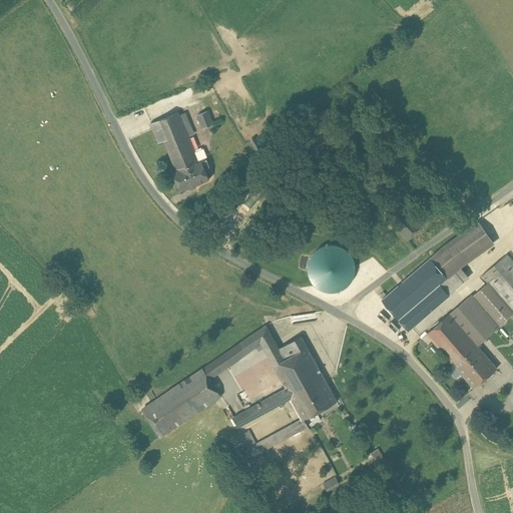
[(207,111),(197,115),(202,129),(212,124),(207,111)]
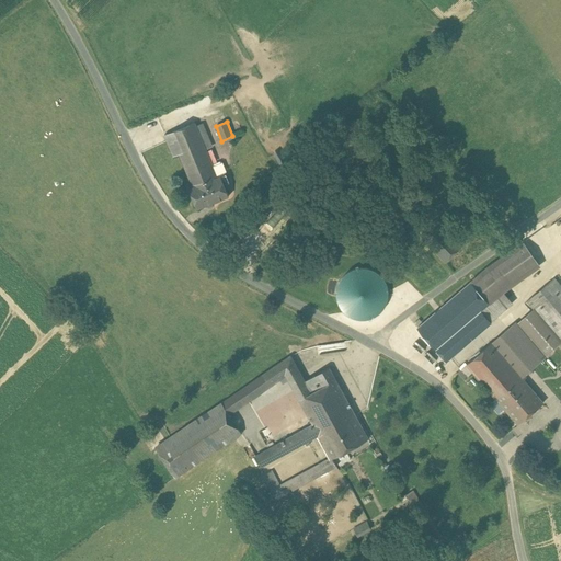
[(196,126),(195,123),(164,136),(173,157),(179,155),(193,187),(189,189),(197,209),(229,196),(220,176),(217,178),(216,175),(213,167),(206,150),(196,126)]
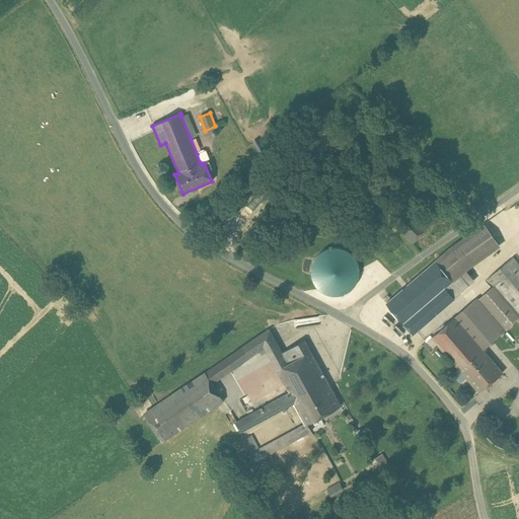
[(189,114),(181,117),(191,139),(197,136),(189,114)]
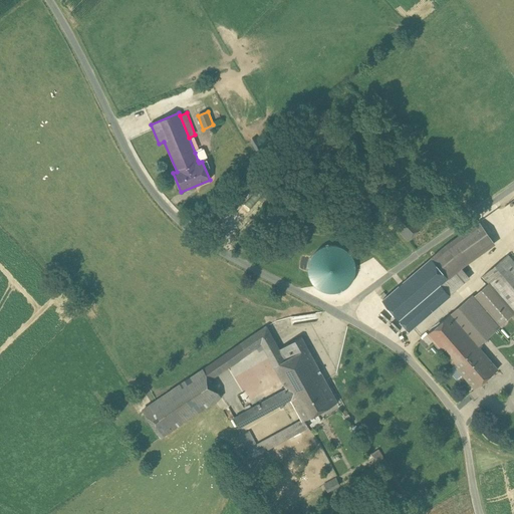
[(256,151),(261,148),(256,138),(250,141),(256,151)]
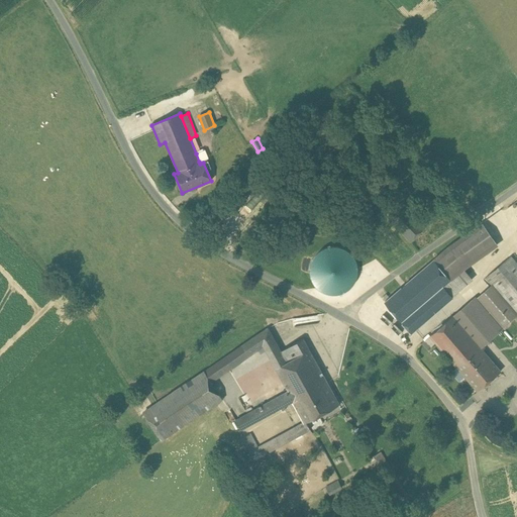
[(196,153),(199,162),(208,159),(205,149),(196,153)]
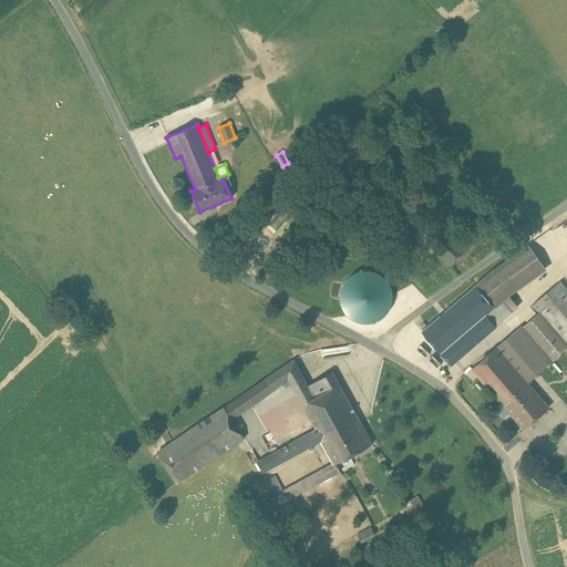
[(466,249),(444,226),(428,241),(450,265),(466,249)]
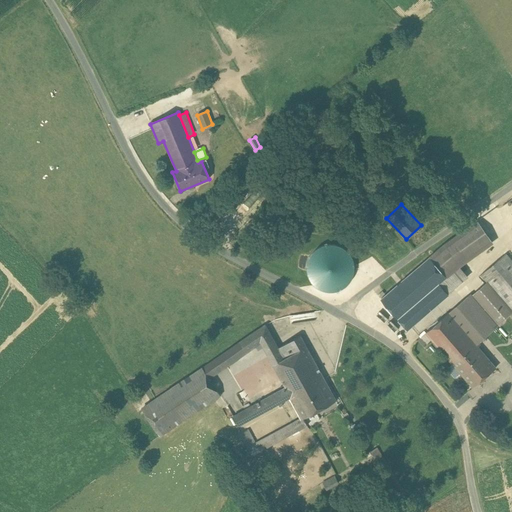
[(478,222),(445,245),(430,258),(446,277),(458,266),(459,267),(492,243),(478,222)]
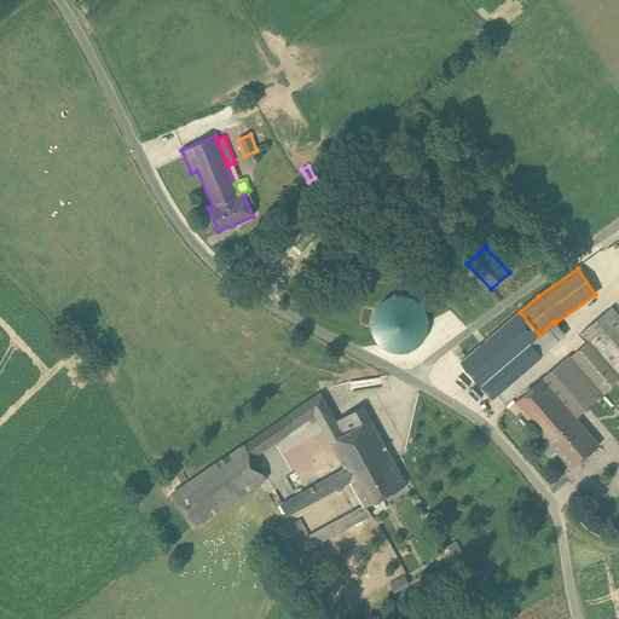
[(372,317),(371,330),(377,342),(387,351),(399,353),(411,352),(422,343),(428,333),(429,319),(424,307),(414,299),(401,296),(389,298),(379,306),(372,317)]
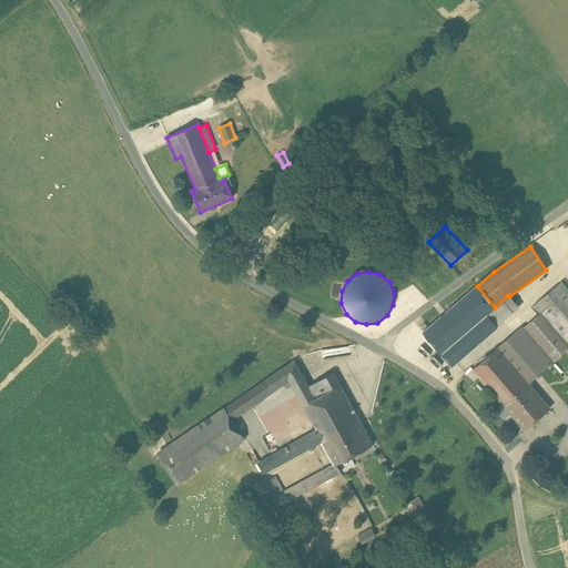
[(567,288),(561,282),(534,305),(567,346),(567,288)]
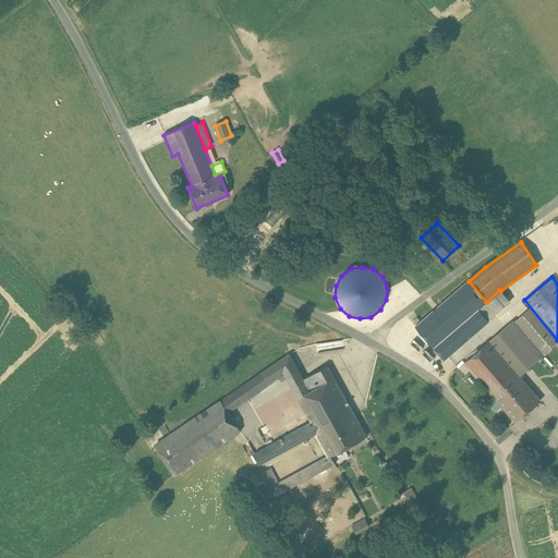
[(469,281),(415,326),(434,348),(478,310),(487,302),(486,302),(469,281)]
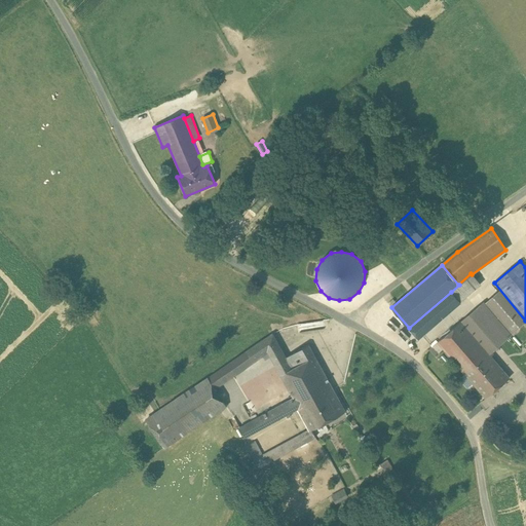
[(471,273),(458,285),(459,285),(451,292),(460,301),(480,285),(472,274),(471,273)]
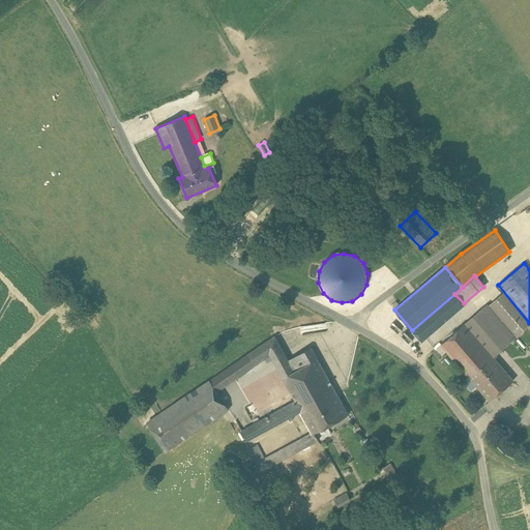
[(454,294),(412,330),(421,341),(464,304),(464,303),(454,294)]
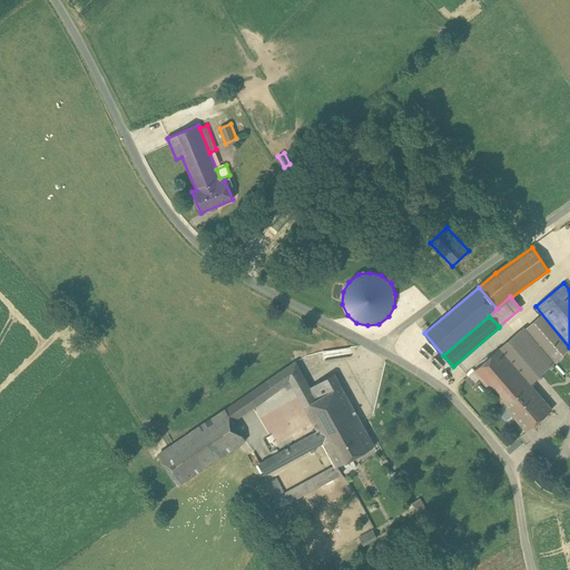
[(540,317),(526,330),(524,327),(500,349),(522,375),(529,383),(532,386),(534,384),(532,382),(556,362),(554,362),(569,350),(540,317)]
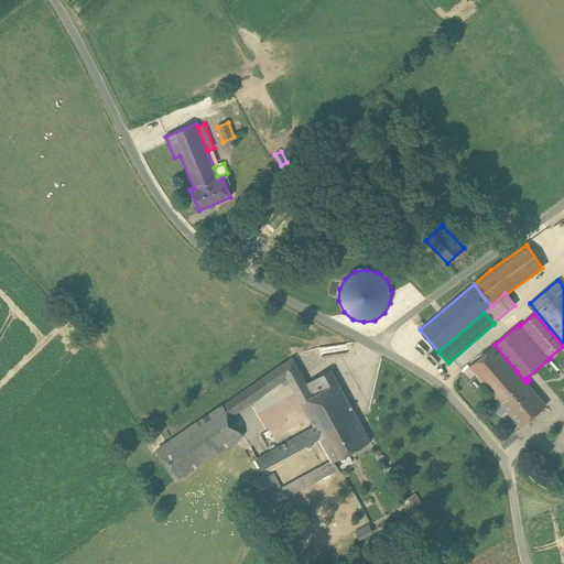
[(495,345),(469,367),(498,401),(523,379),(517,371),(495,345)]
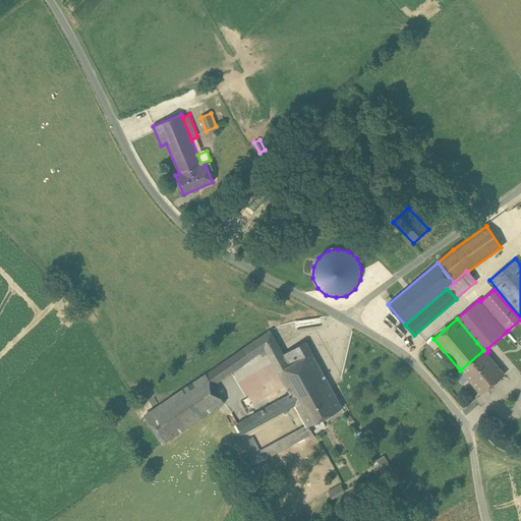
[(270,331),(259,338),(266,349),(269,354),(280,348),(270,331)]
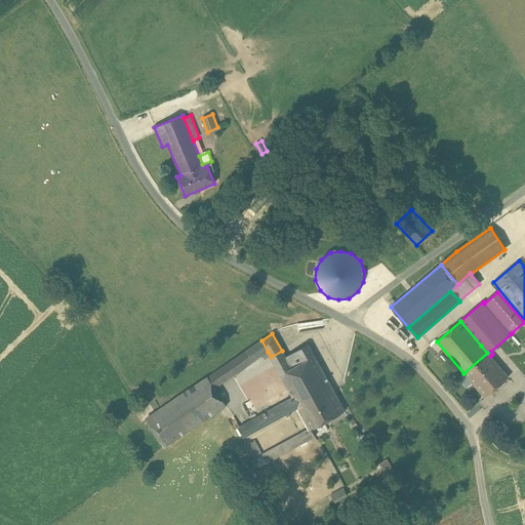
[(261,340),(248,349),(255,360),(268,352),(261,340)]
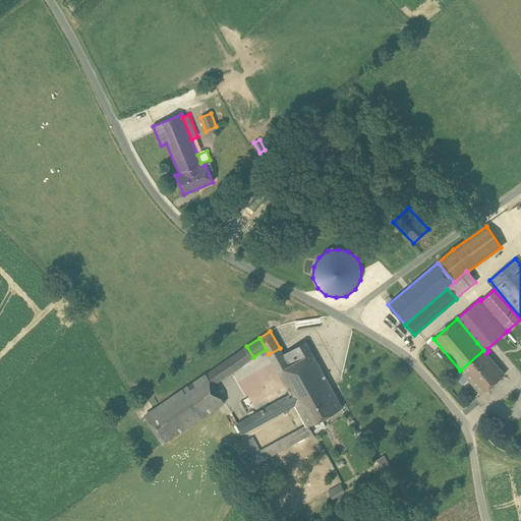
[(283,354),(272,360),(290,395),(291,395),(296,404),(297,406),(331,388),(305,342),(283,354)]
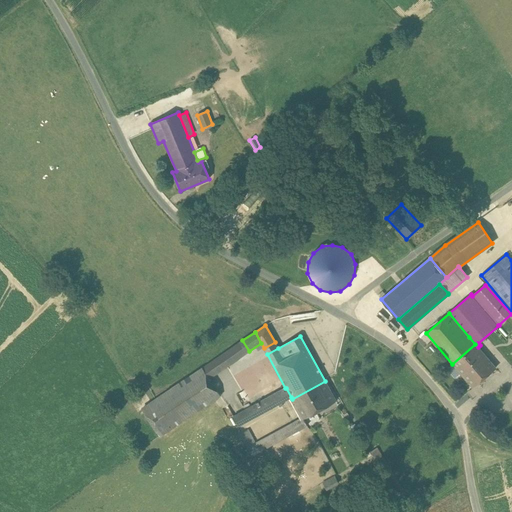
[(242,340),(202,368),(209,378),(249,351),(242,340)]
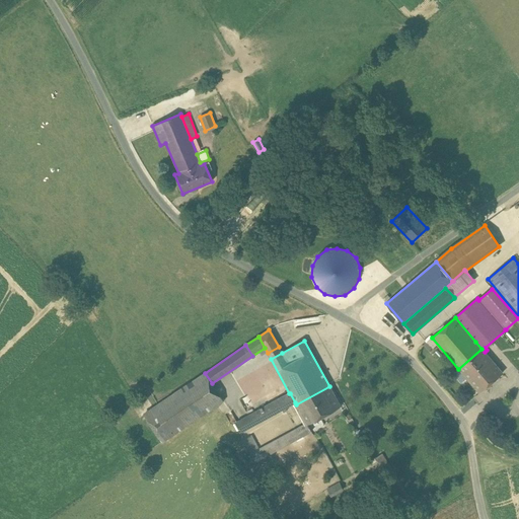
[(271,359),(282,353),(279,347),(268,353),(271,359)]
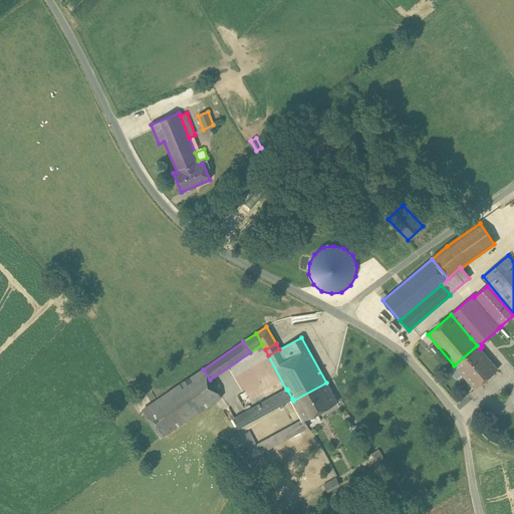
[(480,348),(477,345),(454,365),(475,390),(498,369),(480,348)]
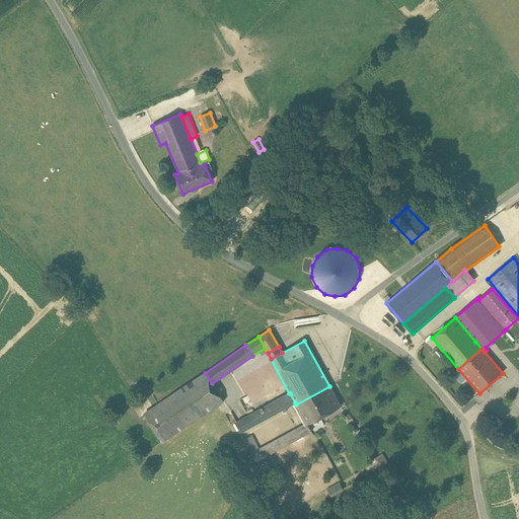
[(265,365),(236,381),(245,397),(254,392),(258,399),(284,385),(280,378),(274,381),(265,365)]
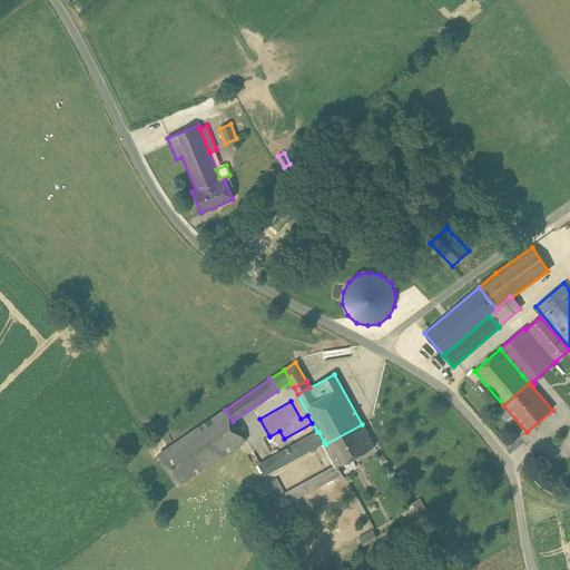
[(225,410),(158,455),(178,485),(245,440),(233,421),(225,410)]
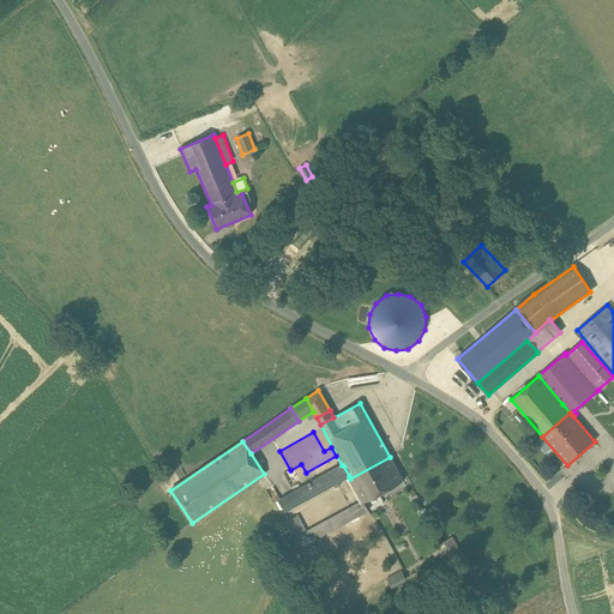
[(390,457),(350,479),(362,500),(363,503),(403,481),(390,457)]
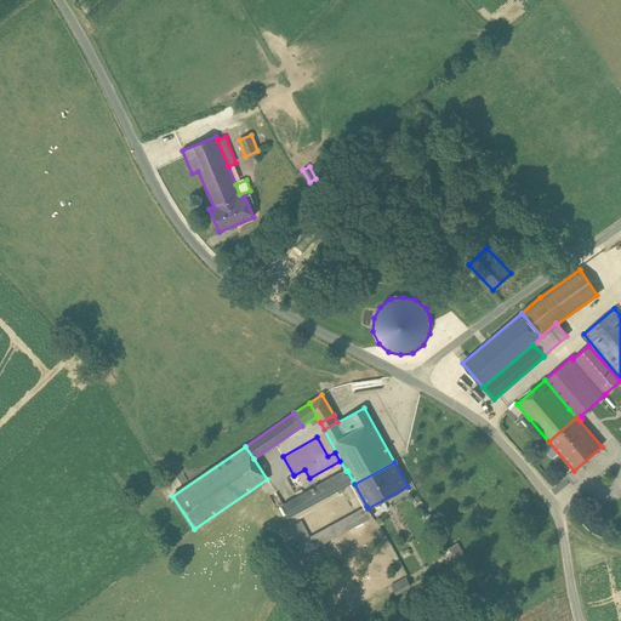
[(347,471),(283,505),(289,517),(337,490),(340,494),(343,491),(341,489),(353,482),(347,471)]
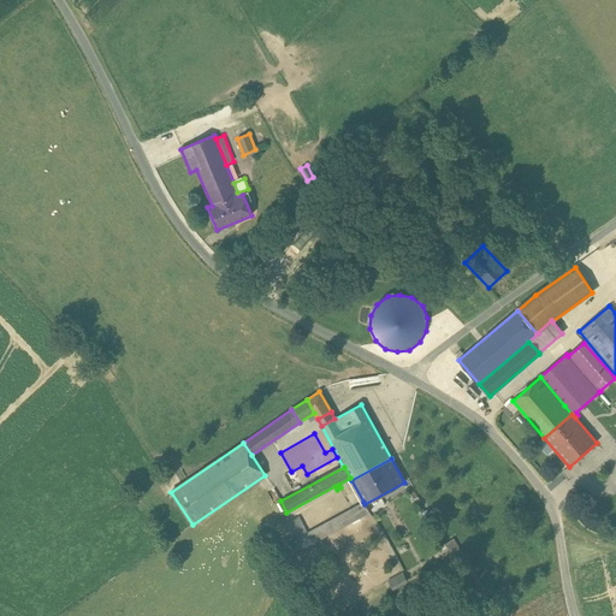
[(363,502),(308,533),(298,516),(289,522),(303,549),(369,513),(365,504),(363,502)]
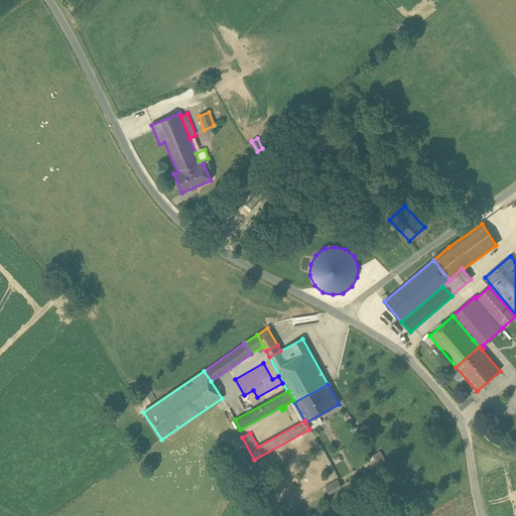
[(380,452),(374,456),(379,464),(385,461),(380,452)]
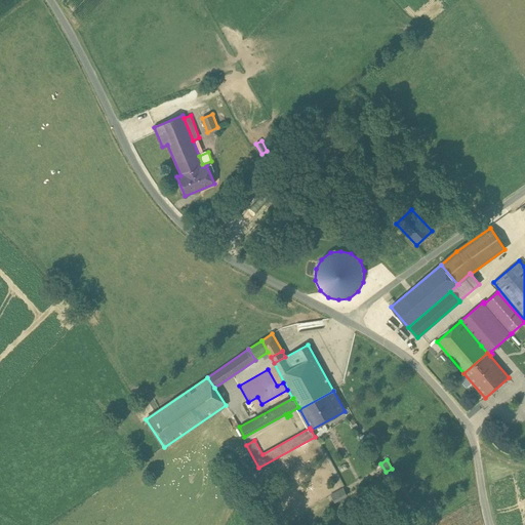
[(344,488),(331,495),(334,502),(348,495),(344,488)]
